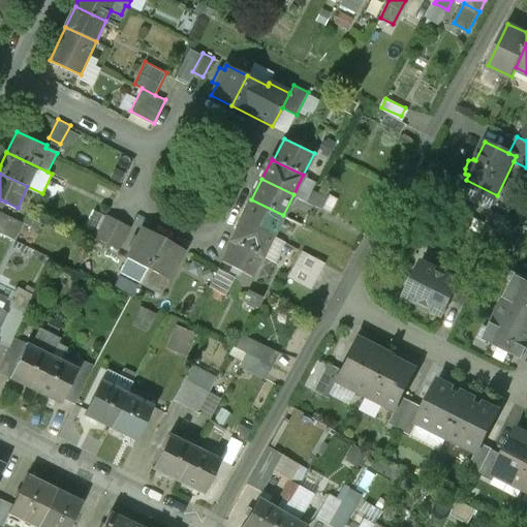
[(273,236),(283,215),(251,199),(241,219),(273,236)]
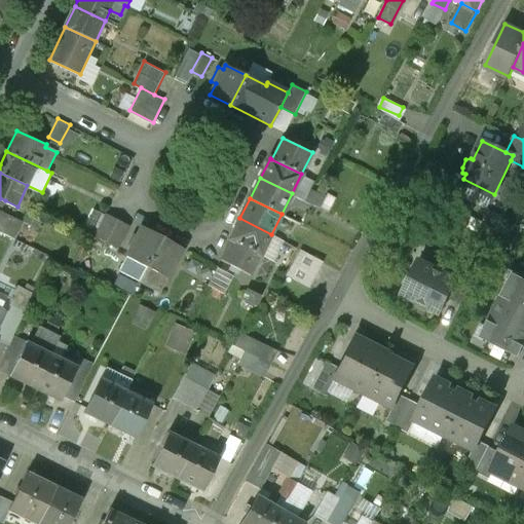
[(0,209),(0,230),(15,237),(24,221),(0,209)]
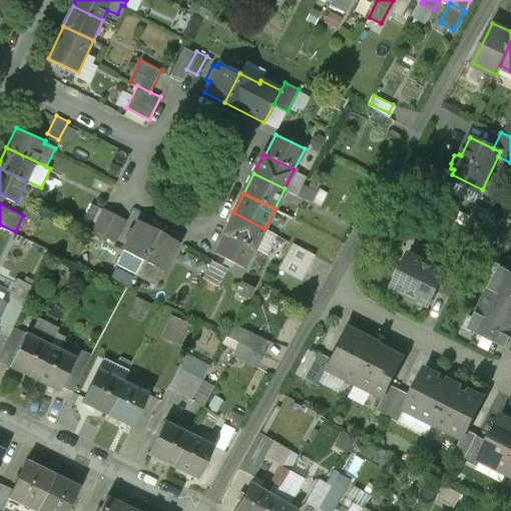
[(28,205),(23,215),(36,222),(41,212),(28,205)]
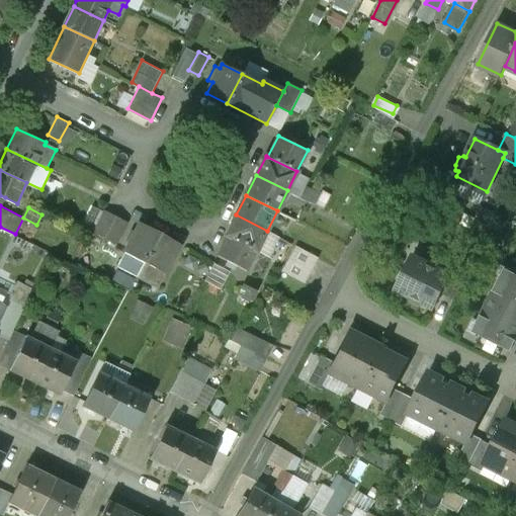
[(105,210),(94,232),(117,245),(130,223),(105,210)]
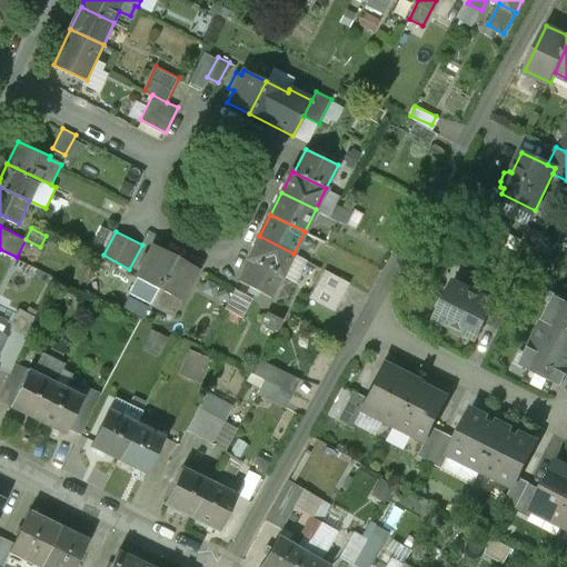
[(282,275),(294,254),(259,236),(249,257),(250,258),(282,275)]
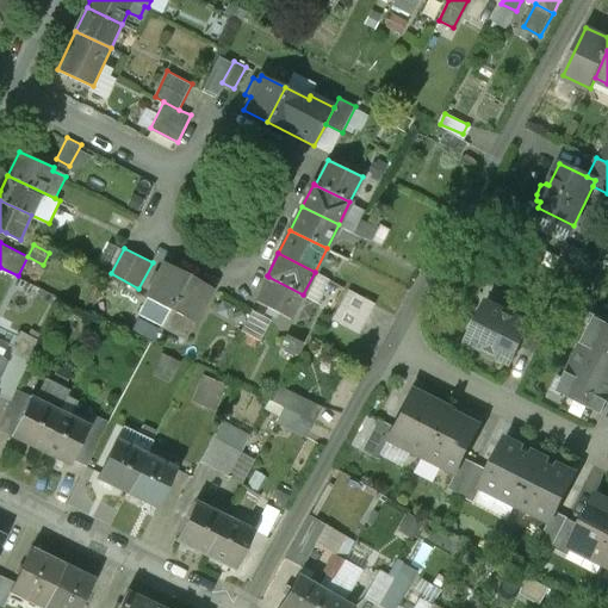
[(138,314),(162,327),(190,274),(166,262),(138,314)]
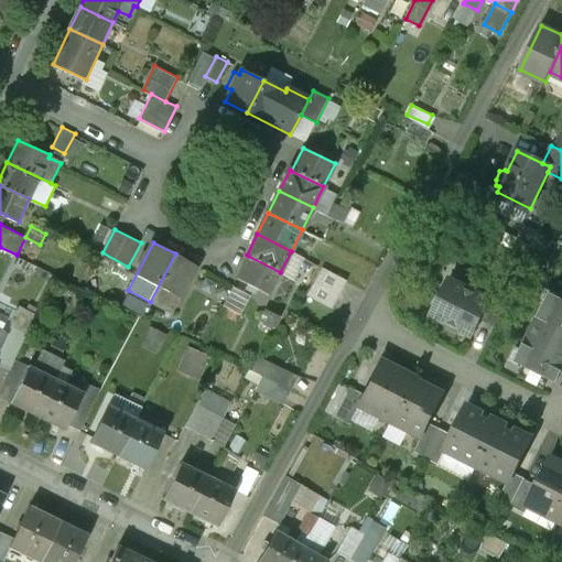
[(197,266),(175,254),(150,302),(172,313),(197,266)]
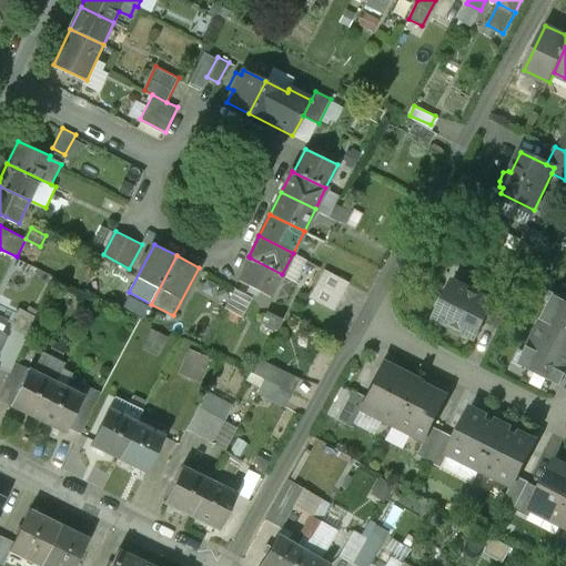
[(271,295),(282,274),(250,258),(239,280),(271,295)]
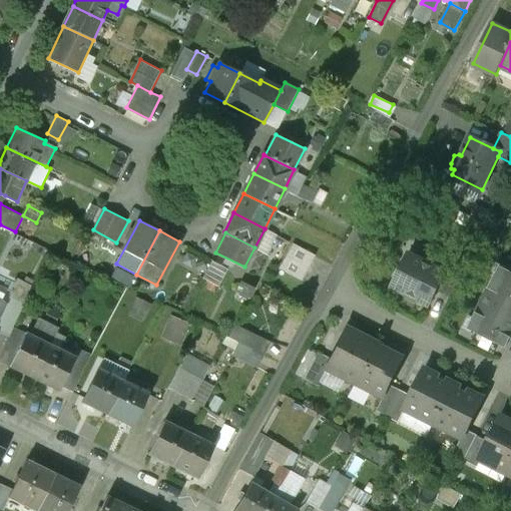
[(316,254),(294,242),(280,268),(302,279),(316,254)]
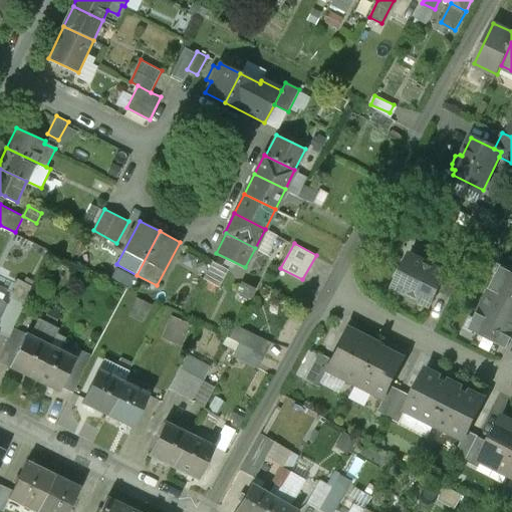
[(447,271),(411,253),(394,287),(407,294),(405,297),(418,304),(420,300),(432,306),(439,290),(449,272),(447,271)]
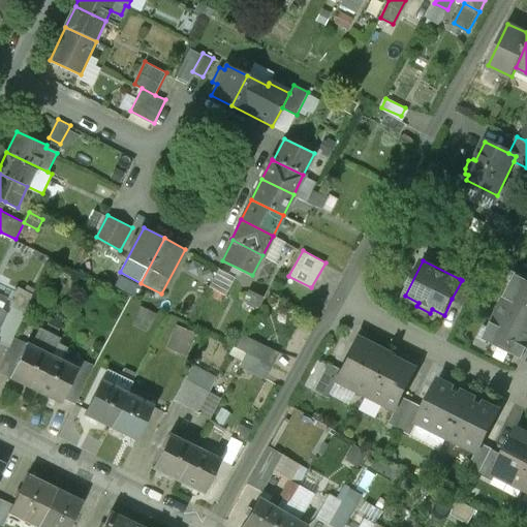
[(462,280),(452,299),(466,305),(477,281),(463,274),(460,279),(462,280)]
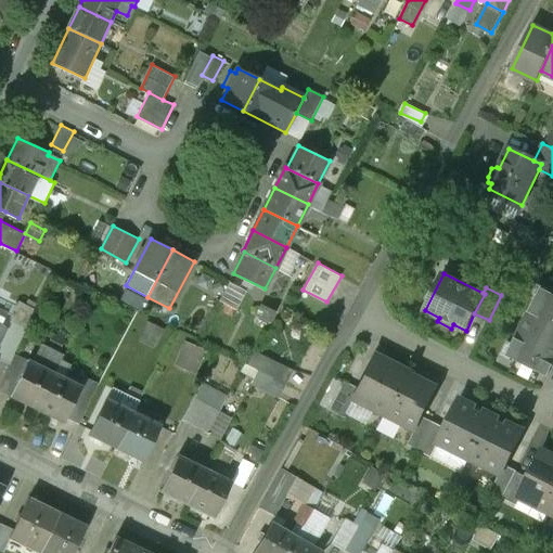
[(552,294),(550,293),(542,290),(511,354),(517,357),(542,369),(549,373),(552,365),(552,294)]
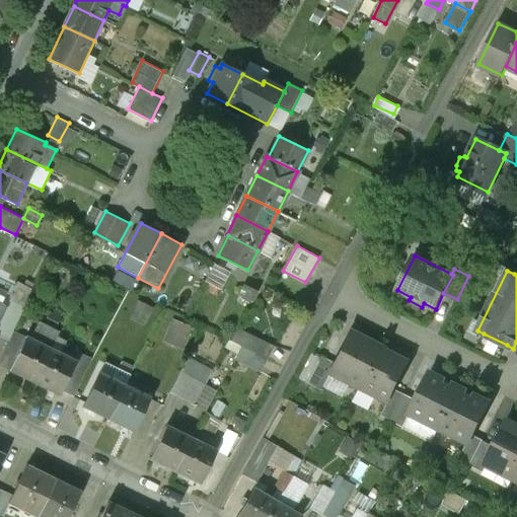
[(245,284),(240,295),(251,301),(257,290),(245,284)]
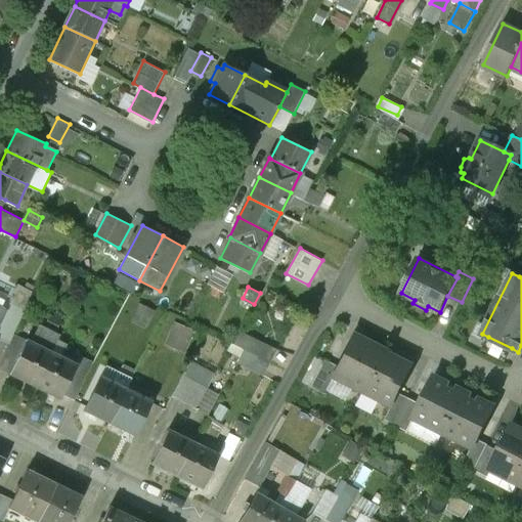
[(16,292),(5,315),(0,327),(0,339),(9,344),(13,334),(31,299),(16,292)]
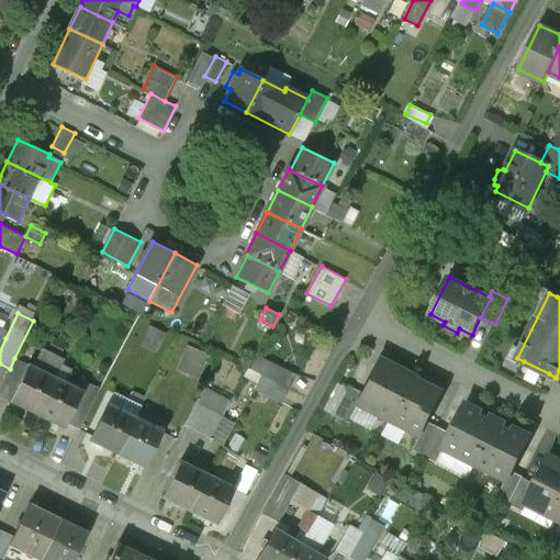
[(185,343),(178,369),(202,376),(209,349),(185,343)]
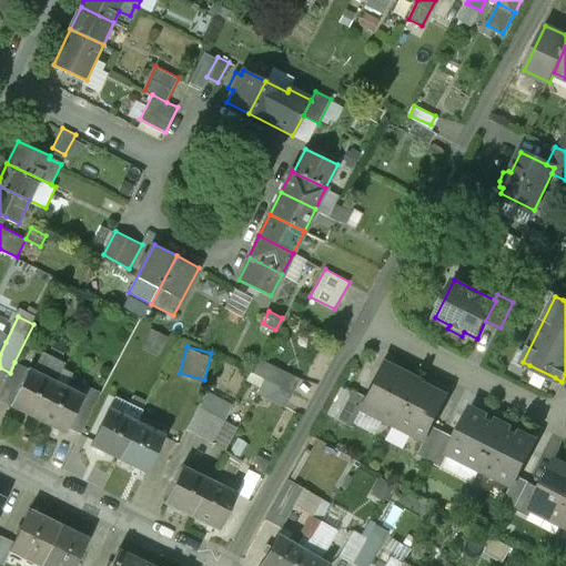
[(11,405),(39,418),(56,383),(66,362),(48,354),(38,373),(29,369),(11,405)]
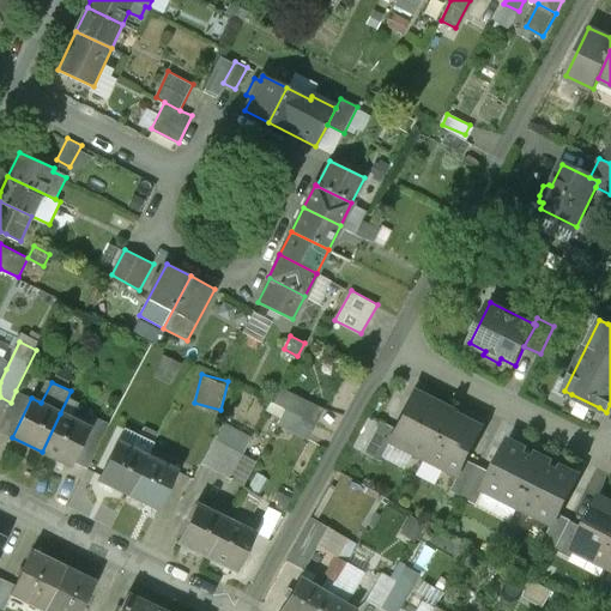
[(282,387),(273,403),(286,409),(316,423),(325,407),(282,387)]
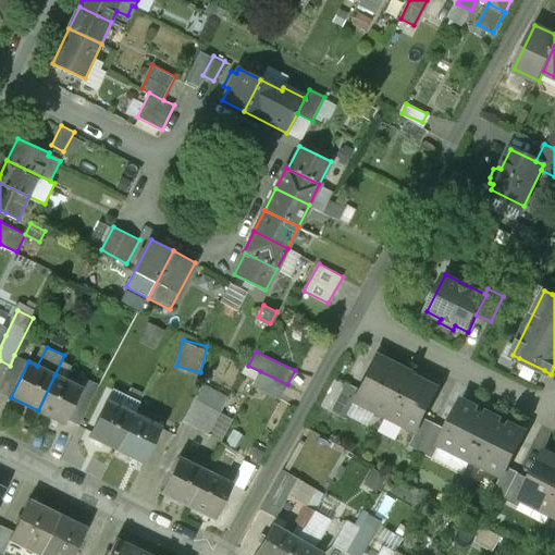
[(0,392),(11,397),(28,361),(14,355),(10,366),(0,384),(0,392)]
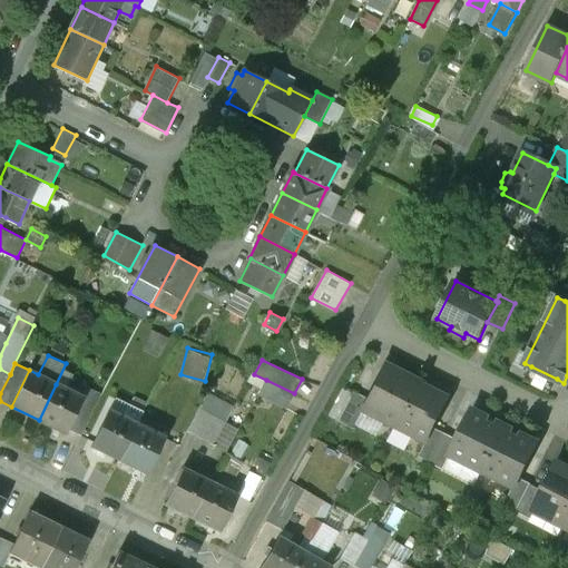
[(362,411),(393,427),(417,379),(385,363),(368,398),(361,411),(362,411)]
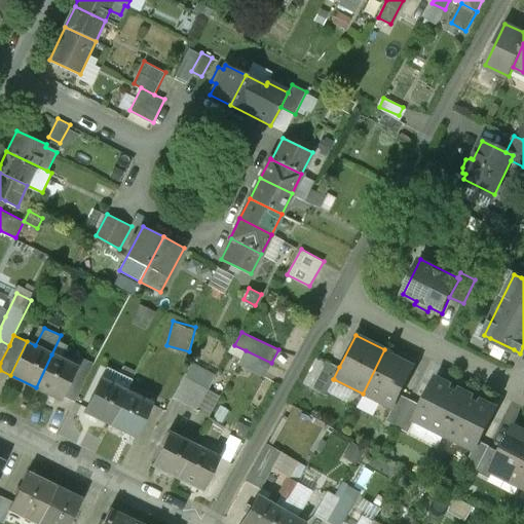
[(514,349),(490,338),(484,350),(508,362),(514,349)]
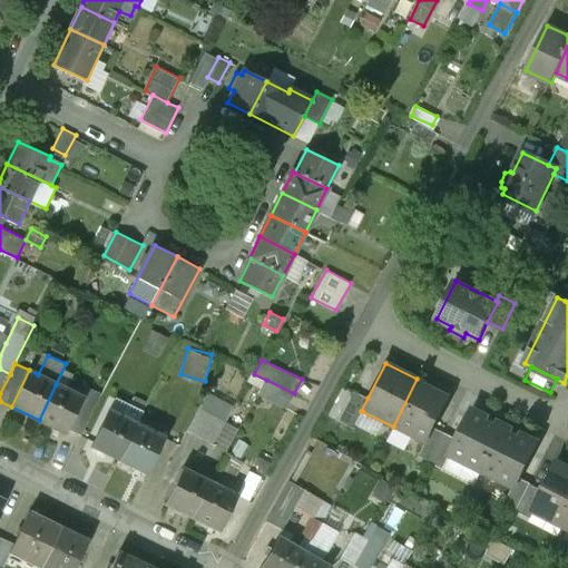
[(450,395),(417,379),(393,427),(424,443),(426,443),(434,427),(450,395)]
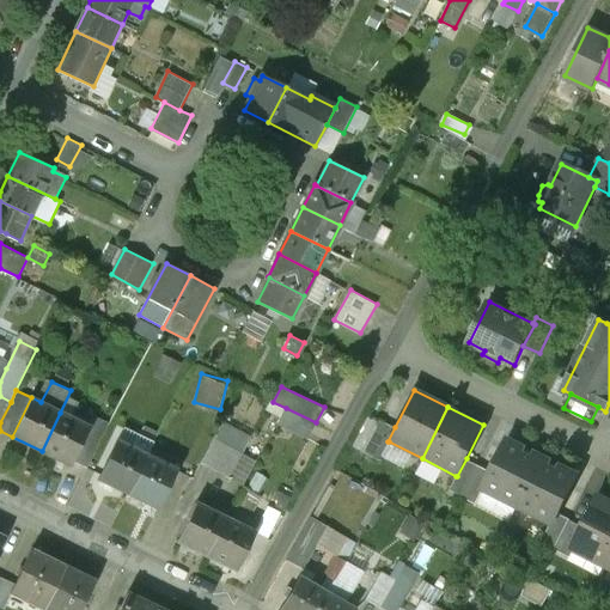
[(316,422),(286,408),(279,424),(309,438),(316,422)]
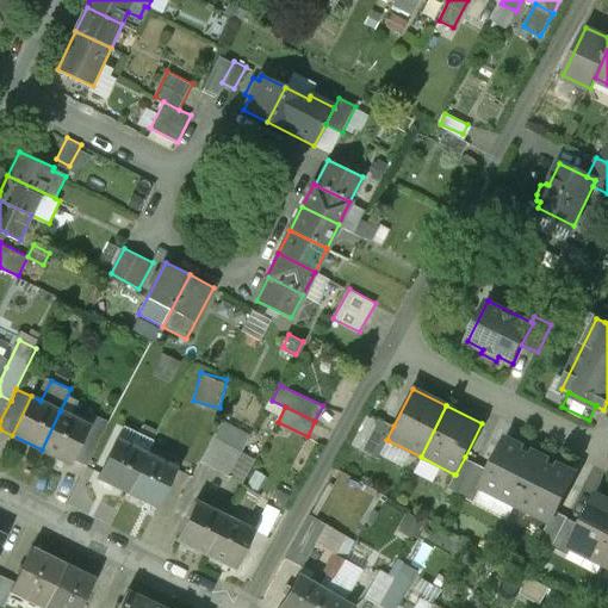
[(90,425),(60,411),(42,450),(72,464),(74,459),(90,425)]
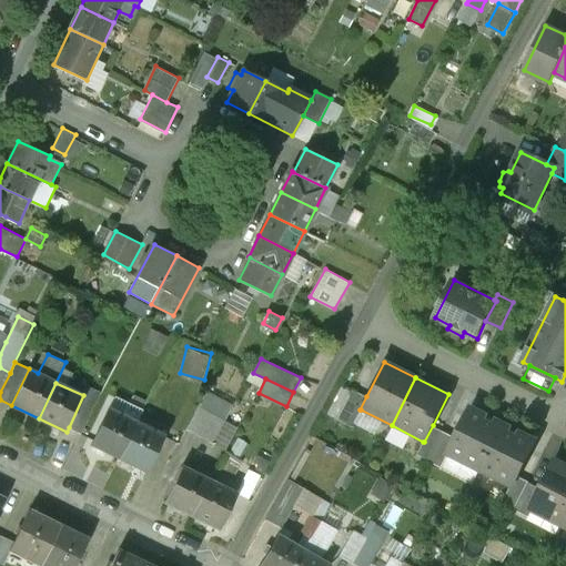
[(83,395),(69,427),(82,434),(101,393),(88,386),(83,395)]
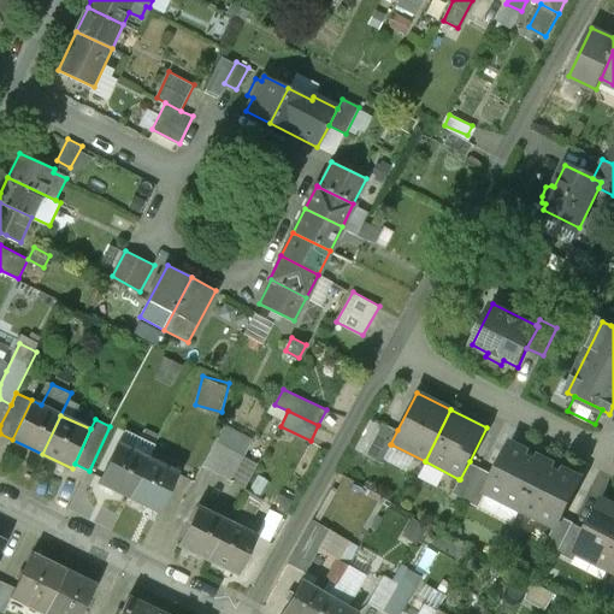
[(390,444),(397,430),(382,423),(365,455),(382,464),(391,444),(390,444)]
